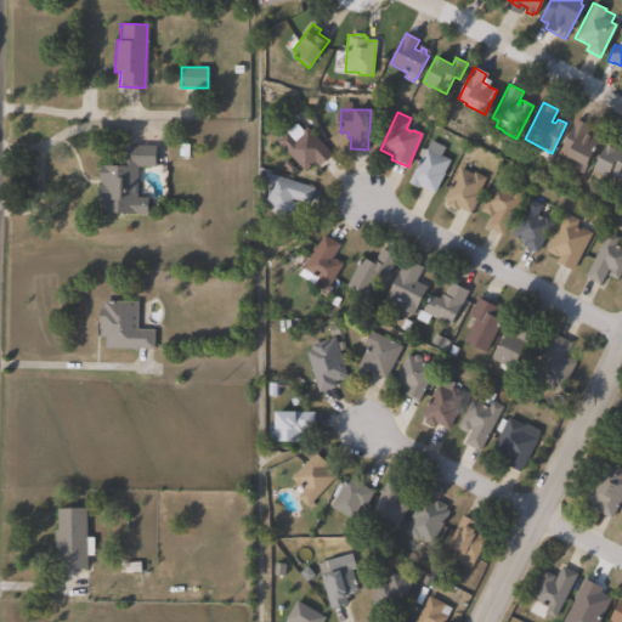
[(603,139),(583,174),(572,169),(577,160),(559,151),(576,118),(591,126),(588,131),(603,139)]
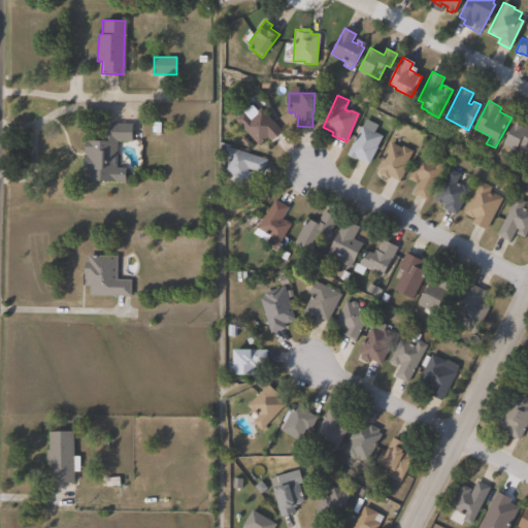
[(251,105),(256,110),(259,107),(281,132),(270,141),(266,138),(257,146),(233,120),(251,105)]
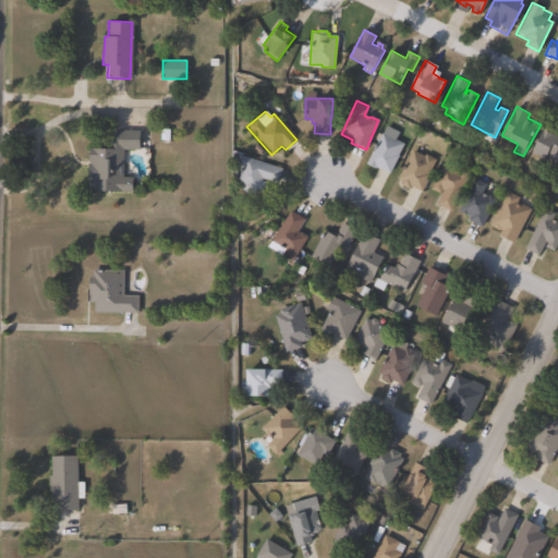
[(138,131),(137,150),(122,149),(121,178),(133,178),(132,194),(91,192),(91,180),(88,180),(89,149),(100,149),(101,130),(138,131)]
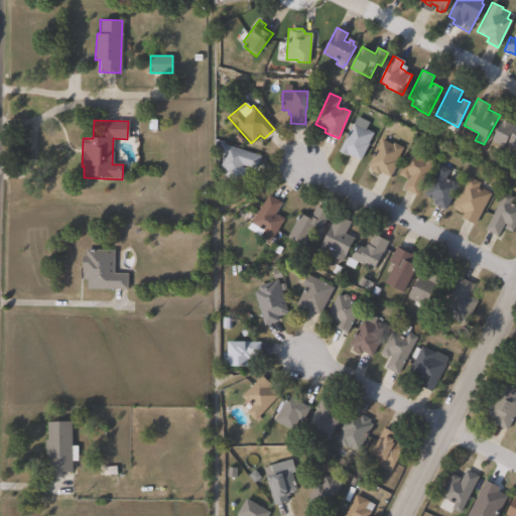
[(504,120),(515,125),(515,150),(507,146),(506,148),(494,142),(504,120)]
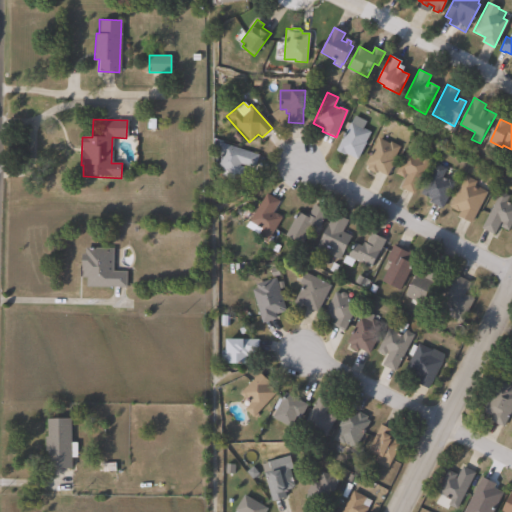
[(365,143),(357,160),(344,154),(344,155),(335,151),(349,122),(370,132),(365,142),(365,143)]
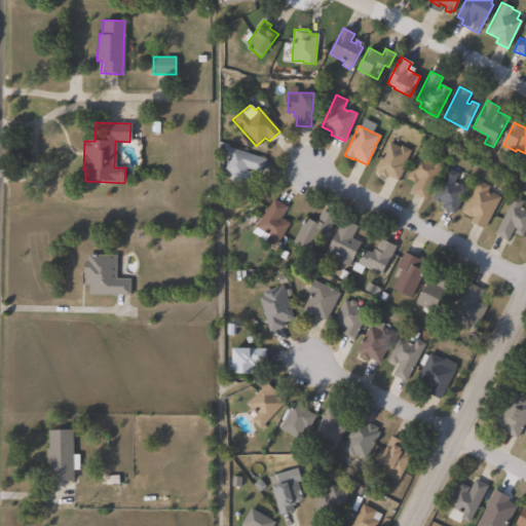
[(388,142),(400,148),(401,146),(410,151),(404,163),(406,164),(398,181),(386,176),(385,179),(376,175),(378,172),(374,170),(388,142)]
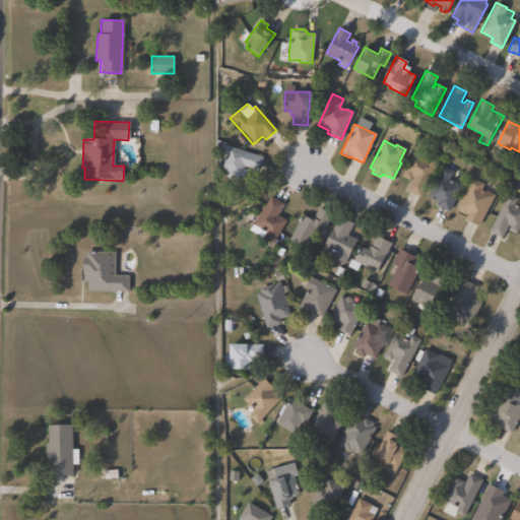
[(262,157),(258,172),(244,167),(243,169),(248,171),(245,179),(238,177),(236,184),(224,180),(226,173),(220,171),(225,155),(219,154),(222,145),(262,157)]
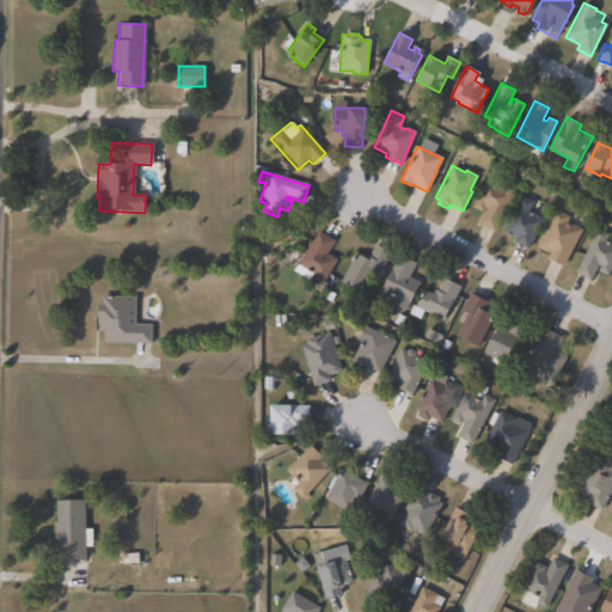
[(501,178),(497,185),(501,188),(505,182),(514,187),(494,232),(478,225),(485,209),(484,208),(482,213),(473,209),(485,181),(488,182),(490,173),(501,178)]
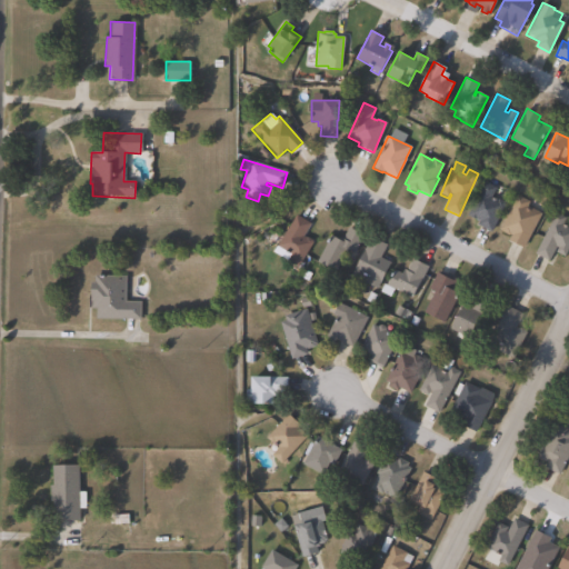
[(491,198),(497,200),(498,199),(506,203),(491,232),(477,225),(478,221),(467,216),(483,182),(496,188),(491,198)]
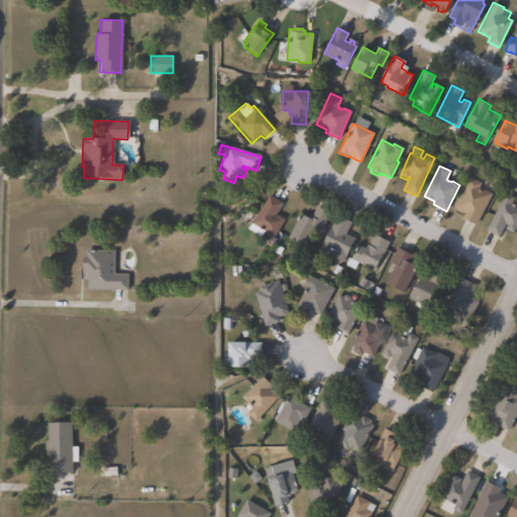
[(491,195),(475,225),(462,218),(464,214),(462,213),(461,215),(454,211),(455,209),(452,208),(470,178),(481,183),(478,188),(491,195)]
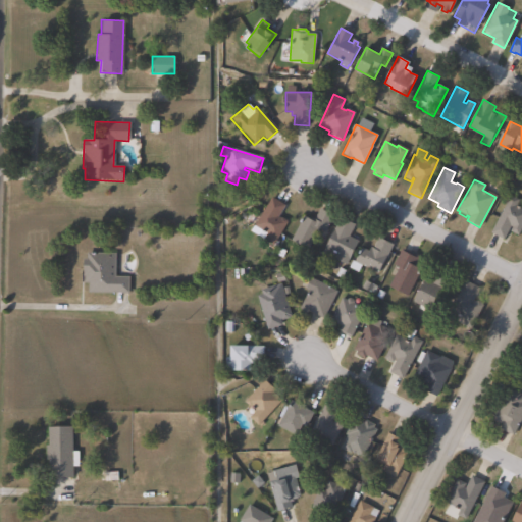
[(521,208),(521,225),(519,231),(511,226),(504,240),(489,232),(510,196),(519,200),(516,205),(521,208)]
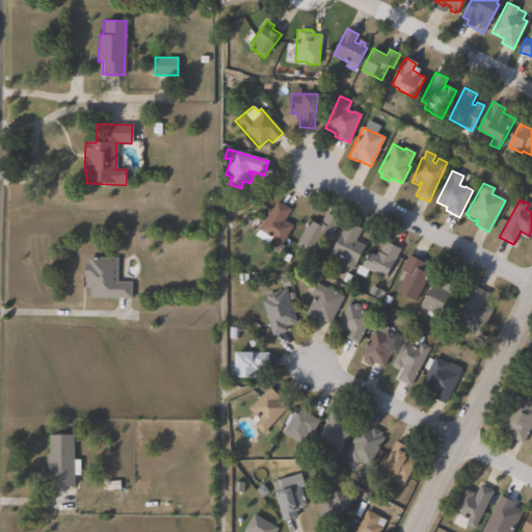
[(283,220),(292,225),(292,227),(293,227),(278,249),(255,235),(276,201),(290,209),(283,220)]
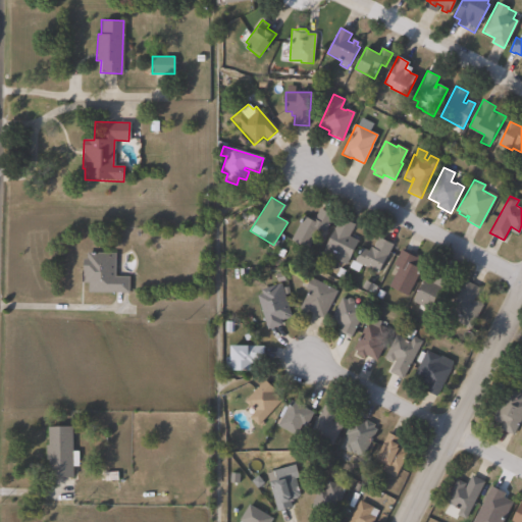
[(333,216),(324,232),(318,229),(308,249),(291,240),(304,216),(313,221),(319,208),(333,216)]
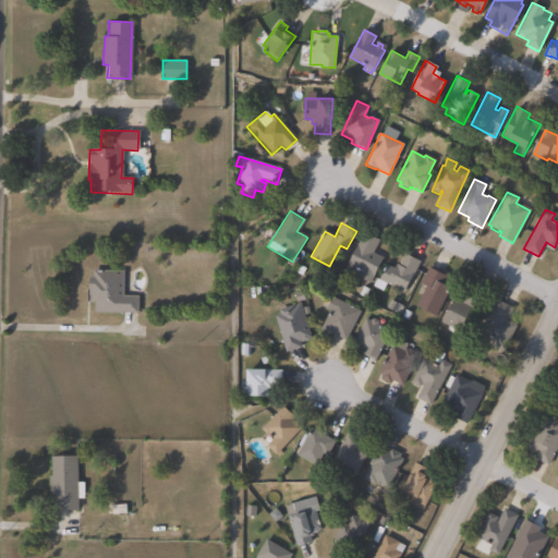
[(383,257),(370,283),(344,270),(364,232),(379,240),(373,253),(383,257)]
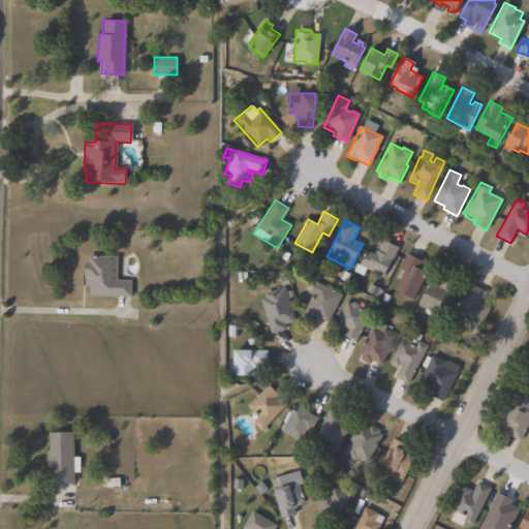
[(397,248),(382,277),(366,269),(363,276),(353,272),(356,265),(360,266),(367,251),(374,254),(376,251),(377,251),(382,241),(397,248)]
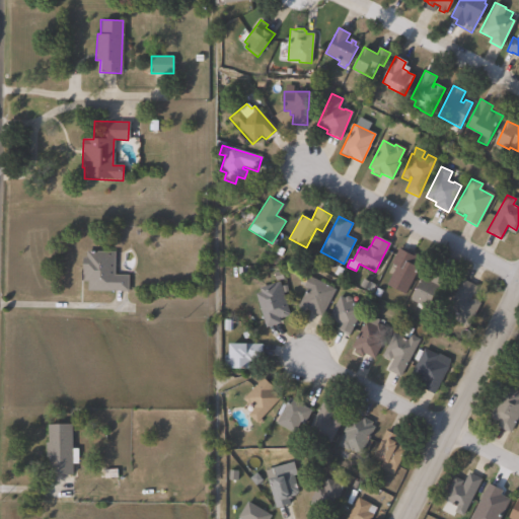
[(411,264),(414,266),(415,264),(420,267),(404,295),(386,285),(396,266),(391,264),(399,247),(416,255),(411,264)]
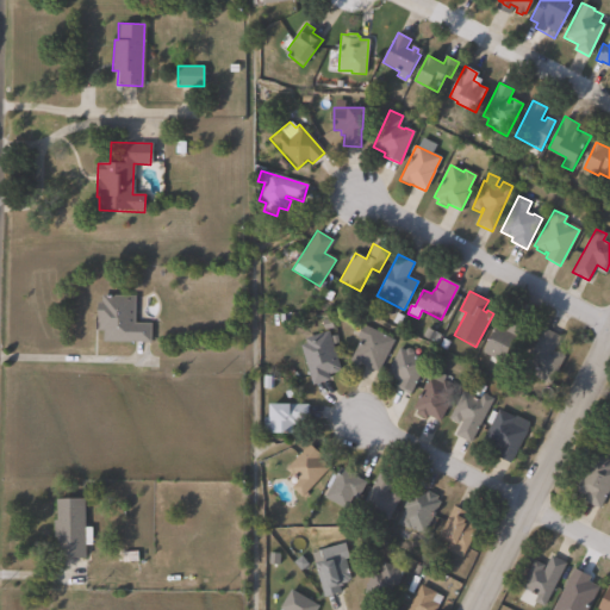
[(134,297),(132,323),(150,324),(149,343),(103,342),(103,331),(98,331),(98,323),(97,323),(97,303),(100,303),(100,296),(134,297)]
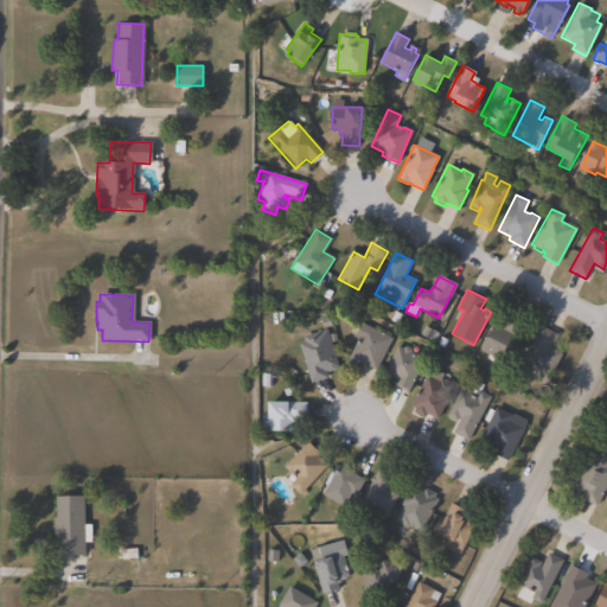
[(529,321),(521,339),(513,336),(500,362),(496,359),(493,364),(485,359),(487,355),(480,351),(494,323),(503,326),(511,312),(529,321)]
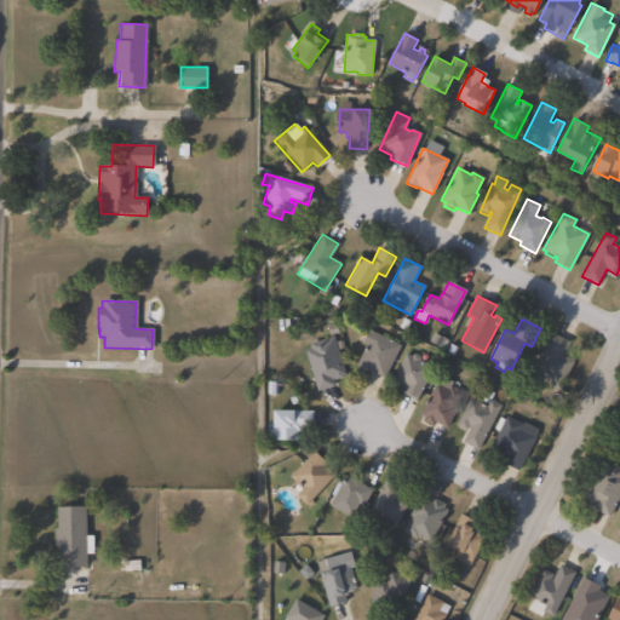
[(400,346),(383,379),(366,369),(365,372),(355,367),(366,345),(362,343),(368,329),(400,346)]
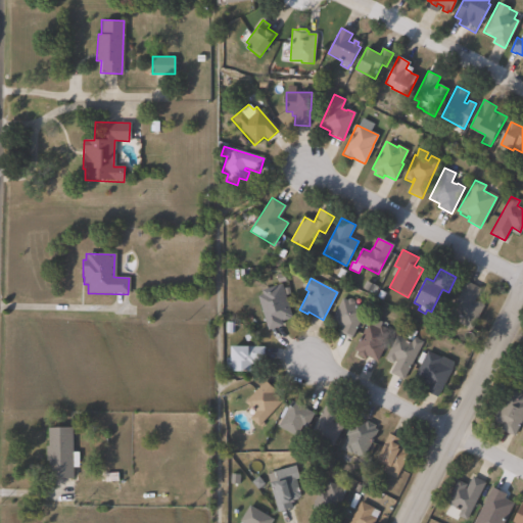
[(474,300),(483,304),(482,305),(483,305),(472,330),(448,319),(466,282),(480,288),(474,300)]
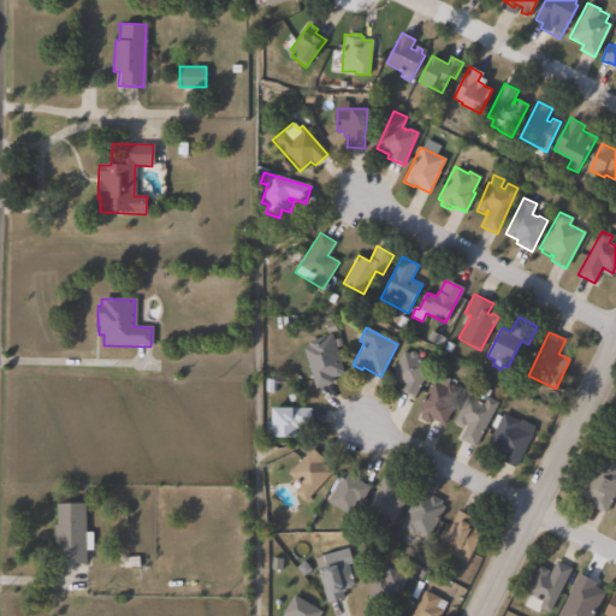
[(341,375),(332,378),(332,377),(330,378),(331,385),(315,390),(302,349),(308,347),(307,342),(331,335),(343,373),(341,374),(341,375)]
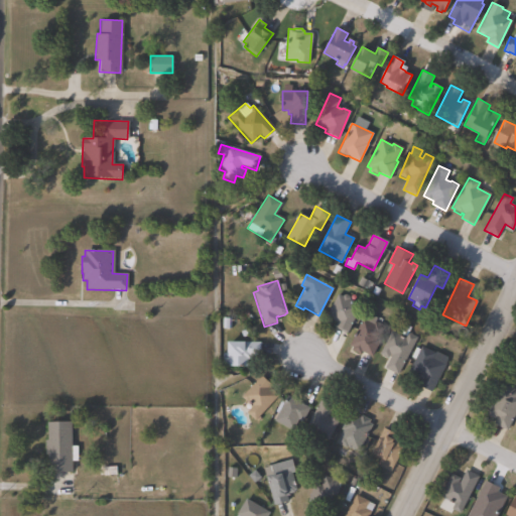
[(337,294),(342,296),(343,295),(349,299),(349,300),(360,305),(346,334),(334,328),(337,323),(326,316),(337,294)]
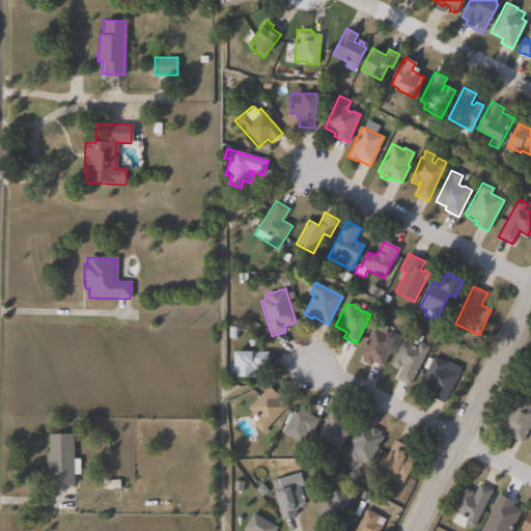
[(390,352),(384,367),(371,362),(370,365),(361,362),(363,358),(361,357),(375,322),(391,329),(389,334),(395,336),(389,351),(390,352)]
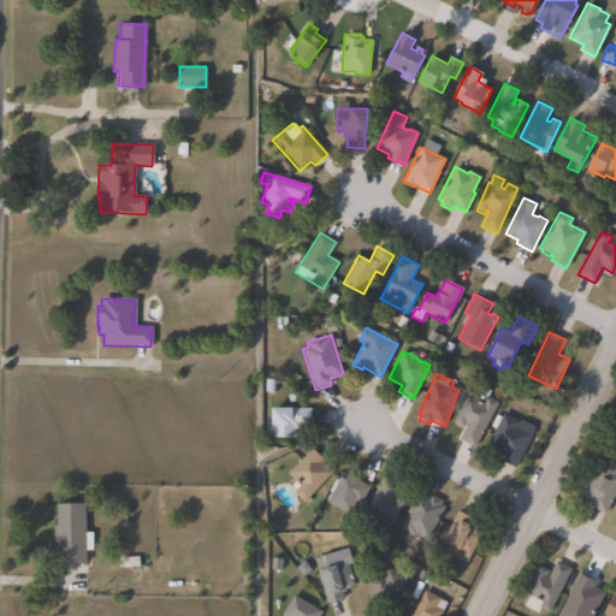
[(467,396),(484,404),(486,398),(497,403),(475,448),(460,439),(467,425),(466,424),(463,428),(452,424),(467,396)]
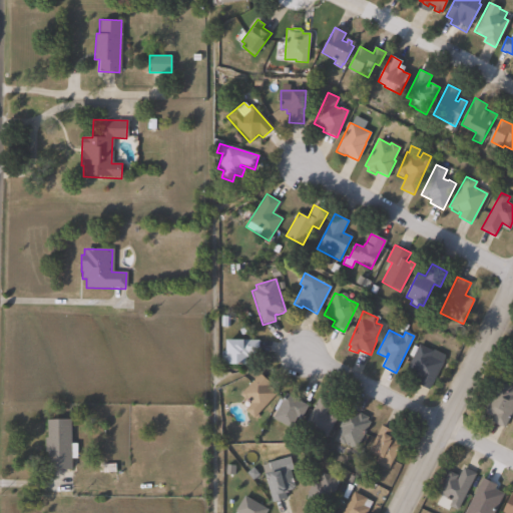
[(246,358),(246,365),(221,365),(221,352),(226,352),(226,341),(259,341),(259,355),(249,354),(249,358),(246,358)]
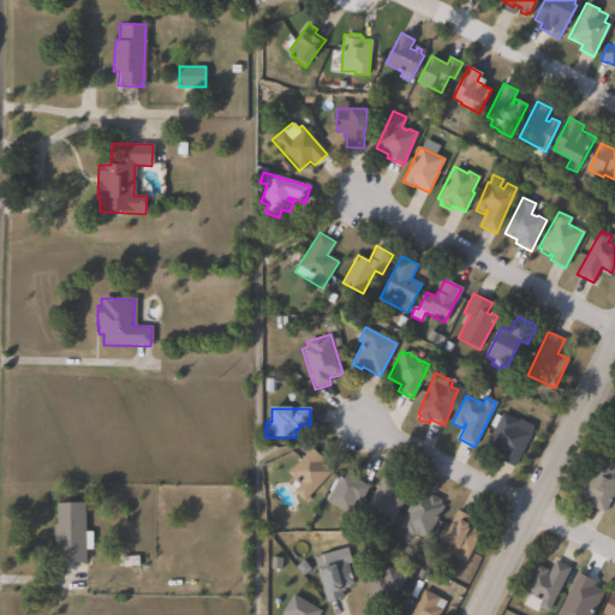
[(531,434),(514,467),(500,460),(502,454),(490,447),(491,445),(488,443),(502,413),(518,422),(515,427),(531,434)]
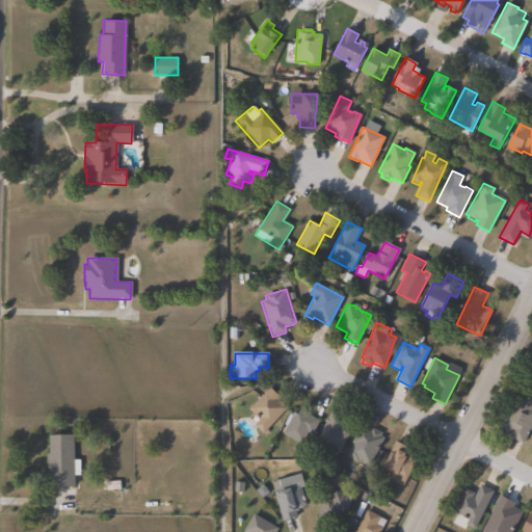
[(287,408),(263,434),(254,426),(260,419),(248,409),(269,388),(280,397),(277,399),(287,408)]
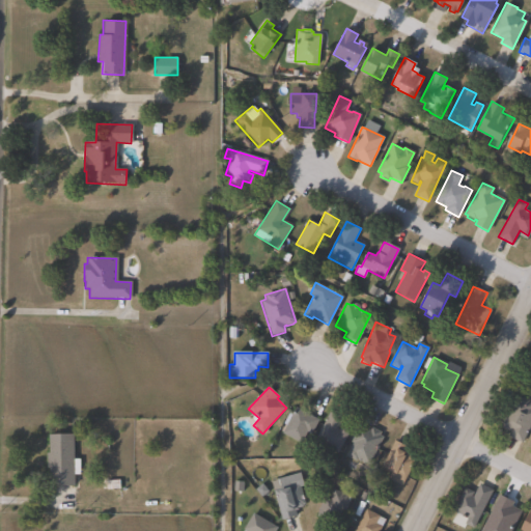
[(530,427),(524,444),(508,438),(510,431),(509,430),(508,431),(501,428),(501,426),(514,395),(530,401),(530,427)]
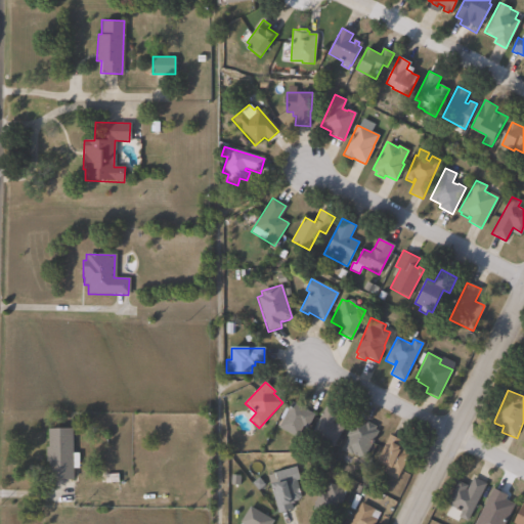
[(314,415),(307,429),(303,427),(297,438),(277,428),(292,401),(314,415)]
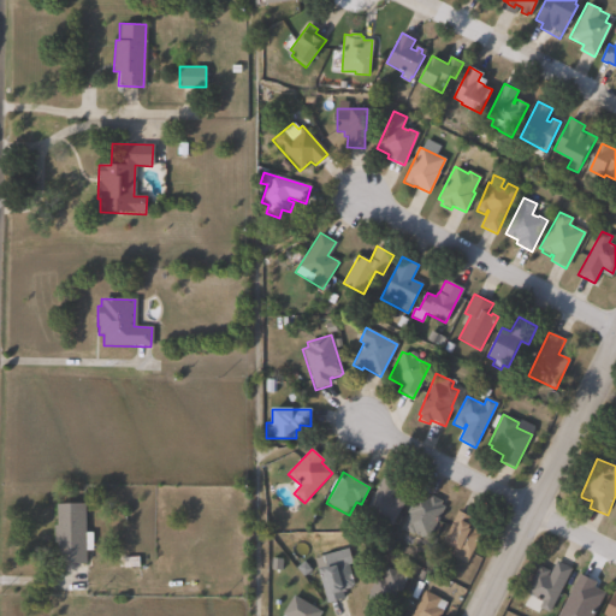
[(391,498),(394,498),(396,493),(406,499),(391,526),(375,517),(374,521),(362,515),(384,474),(398,483),(391,498)]
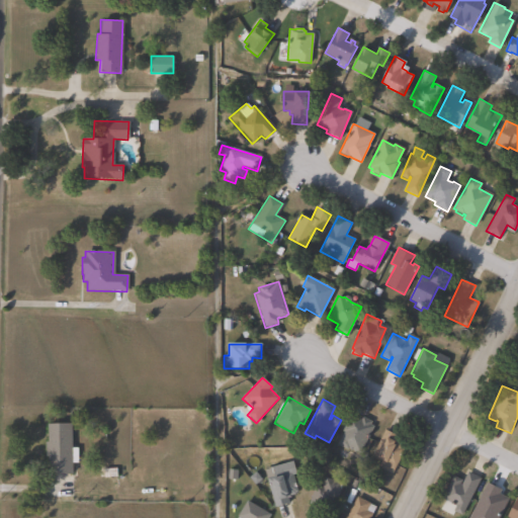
[(351,415),(360,420),(362,417),(371,422),(369,424),(373,426),(358,453),(353,450),(352,452),(337,445),(344,433),(342,432),(351,415)]
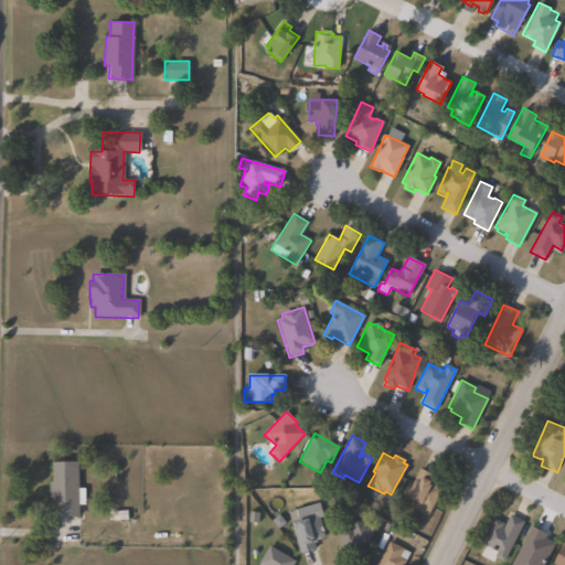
[(77,464),(77,489),(84,489),(84,507),(78,505),(78,518),(52,518),(52,500),(49,500),(49,482),(51,482),(51,464),(77,464)]
